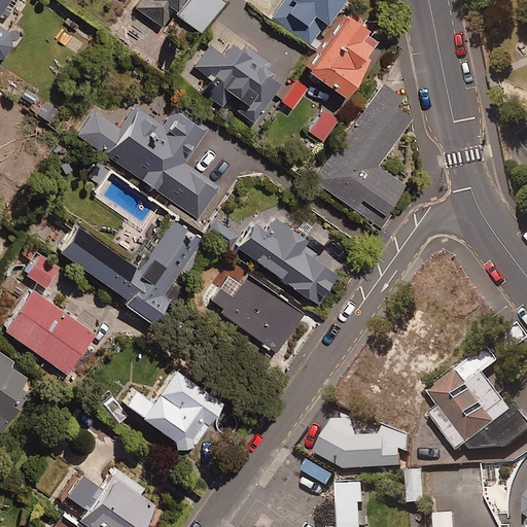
[(0,0),(0,53),(8,40),(7,29),(0,24),(0,8),(4,11),(11,0),(0,0)]
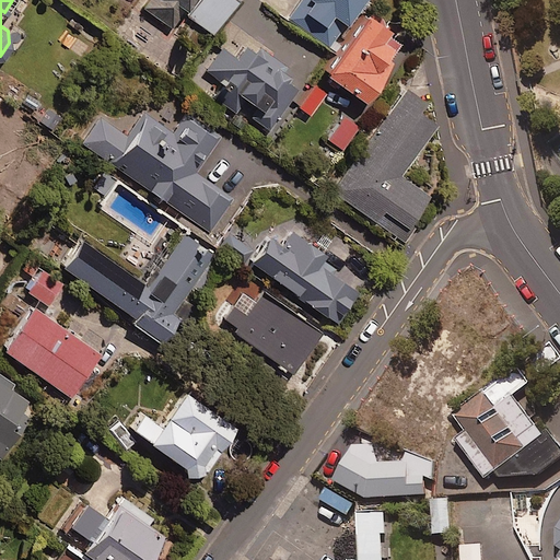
[(141,0),(140,3),(170,24),(179,9),(210,31),(231,0),(141,0)]
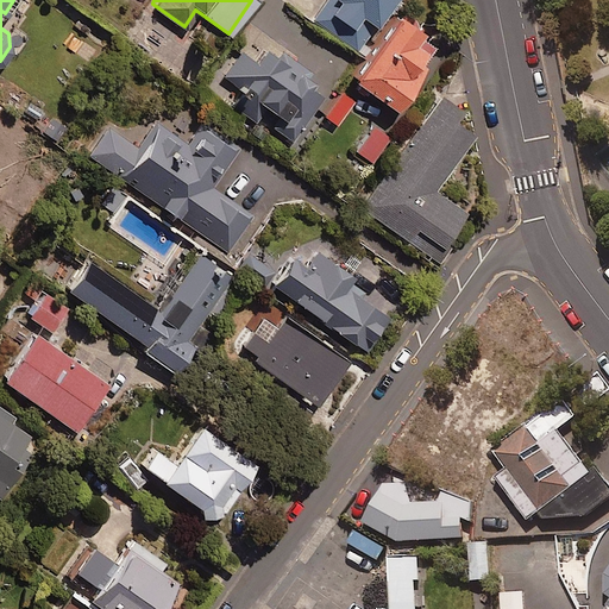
[(384,0),(321,0),(309,19),(352,49),(384,0)]
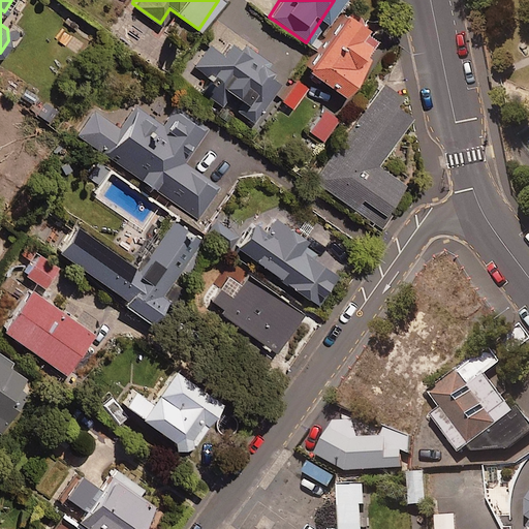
[(304,62),(340,88),(378,33),(370,28),(364,36),(355,31),(364,20),(343,5),(304,62)]
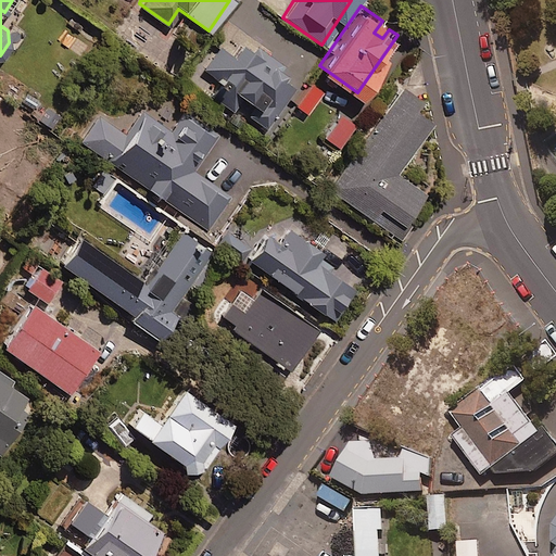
[(260,61),(263,55),(244,41),(234,57),(217,45),(202,66),(218,78),(209,92),(231,109),(242,93),(257,104),(265,95),(268,97),(258,110),(256,109),(250,117),(264,127),(293,85),(279,75),(282,70),(268,59),(264,64),(260,61)]
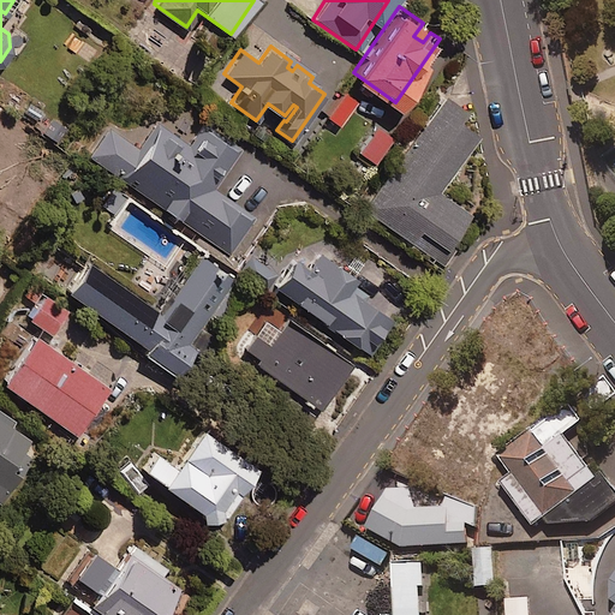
[(354,99),(342,90),(326,114),(338,123),(354,99)]
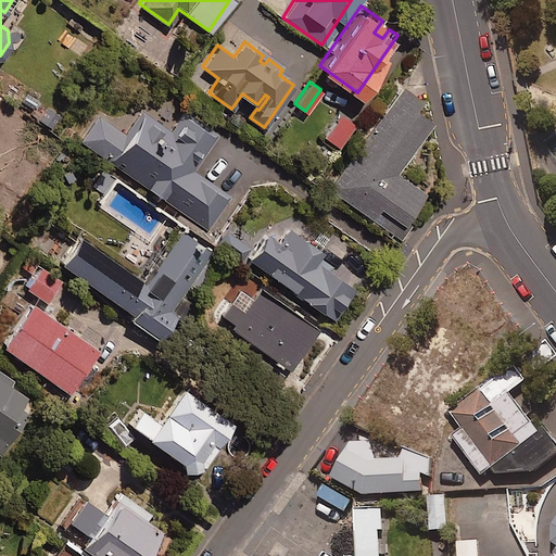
[(416,95),(401,84),(326,187),(397,238),(407,225),(400,219),(422,189),(394,168),(430,118),(409,103),(416,95)]
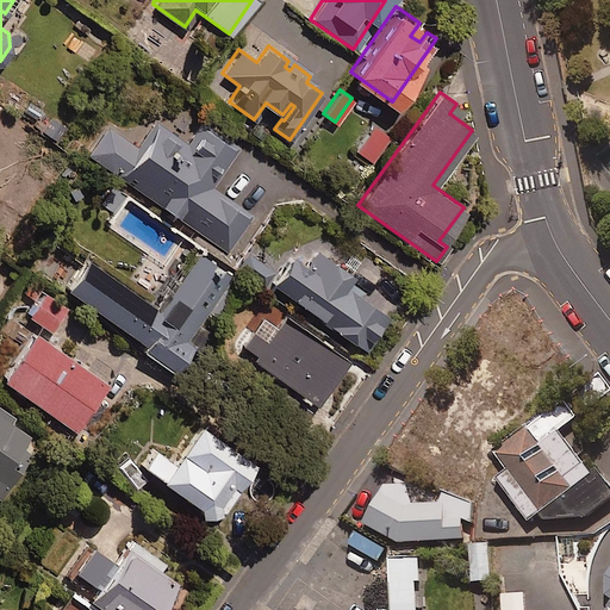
[(237,145),(198,118),(182,138),(156,119),(138,144),(107,122),(87,151),(225,249),(250,213),(210,185),(237,145)]
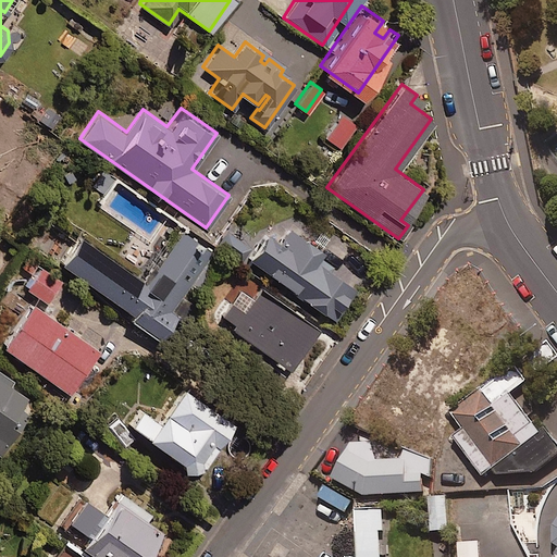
[(357,121),(339,111),(324,136),(341,147),(357,121)]
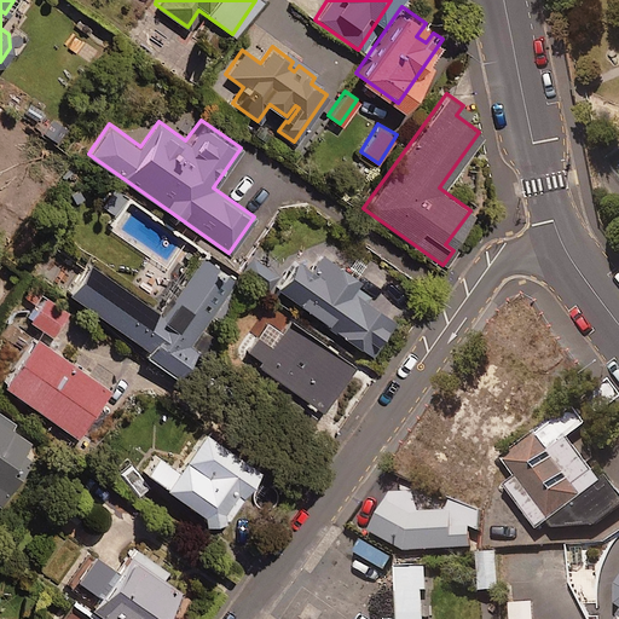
[(357,273),(319,248),(308,264),(293,253),(272,282),(369,352),(395,317),(348,285),(357,273)]
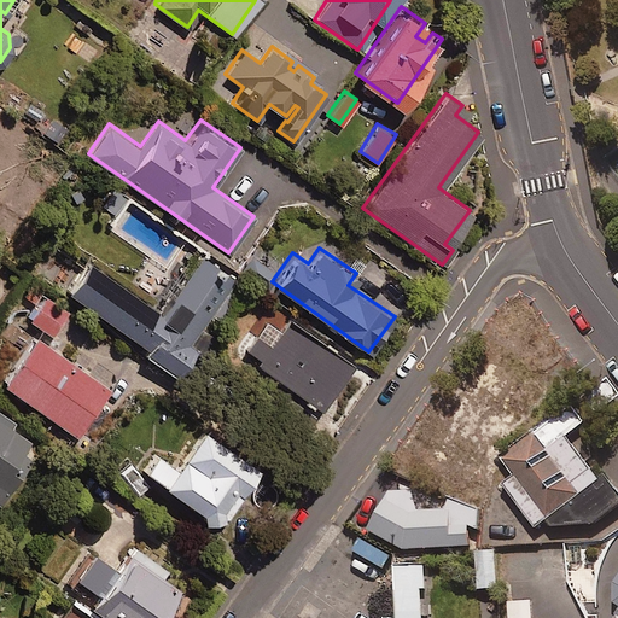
[(235,278),(198,251),(156,310),(85,260),(65,289),(146,347),(144,350),(175,372),(197,340),(193,338),(235,278)]
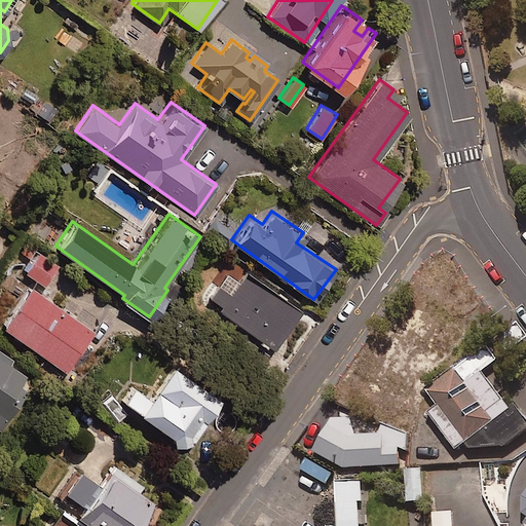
[(55,264),(25,241),(19,250),(31,259),(23,269),(42,284),(55,264)]
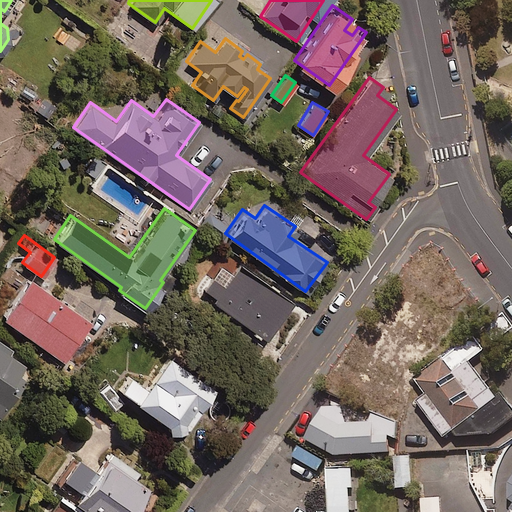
[(238,261),(222,285),(210,277),(202,288),(212,295),(210,298),(264,335),(290,297),(238,261)]
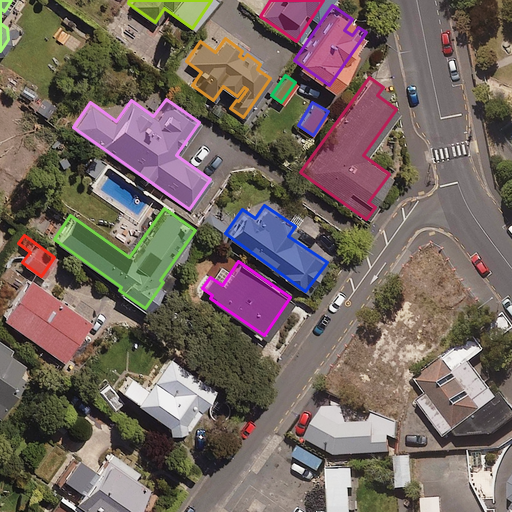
[(89,322),(27,278),(0,315),(62,359),(89,322)]
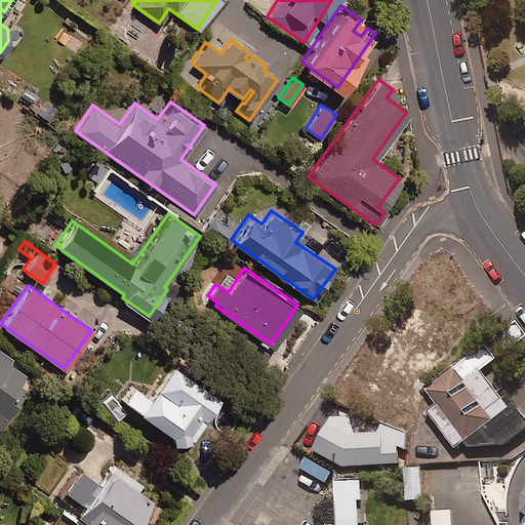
[(450,313),(432,300),(426,310),(412,301),(378,353),(379,354),(369,369),(374,372),(364,388),(379,398),(389,384),(404,395),(426,362),(429,364),(443,344),(434,337),(450,313)]
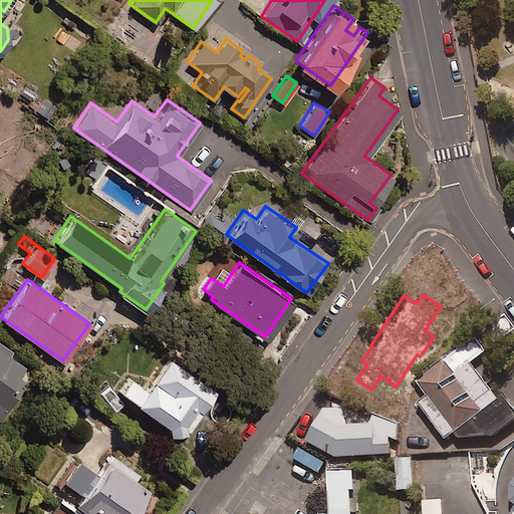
[(513,410),(502,394),(498,397),(471,360),(487,348),(476,334),(416,378),(427,394),(418,401),(445,438),(454,431),(459,437),(493,434),(513,418),(513,410)]
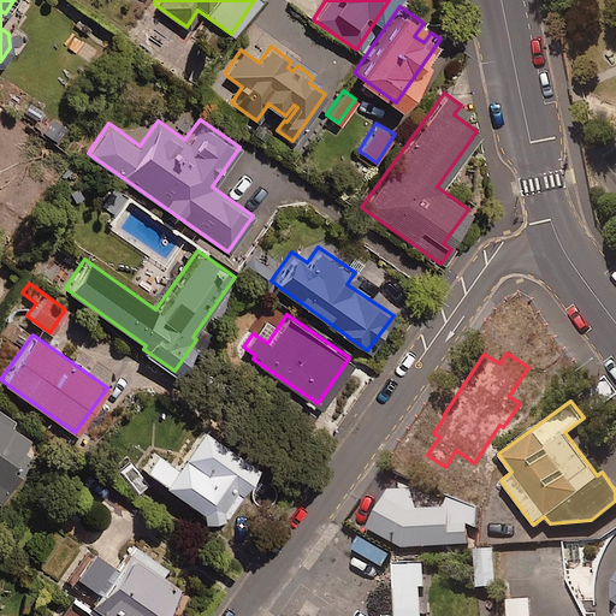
[(12,419),(0,409),(0,495),(28,456),(19,450),(29,437),(9,424),(12,419)]
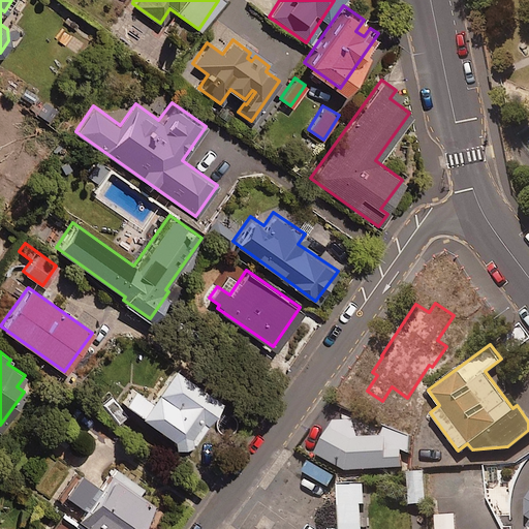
[(132,385),(122,399),(170,437),(170,443),(180,442),(180,437),(187,441),(220,400),(175,364),(148,398),(132,385)]
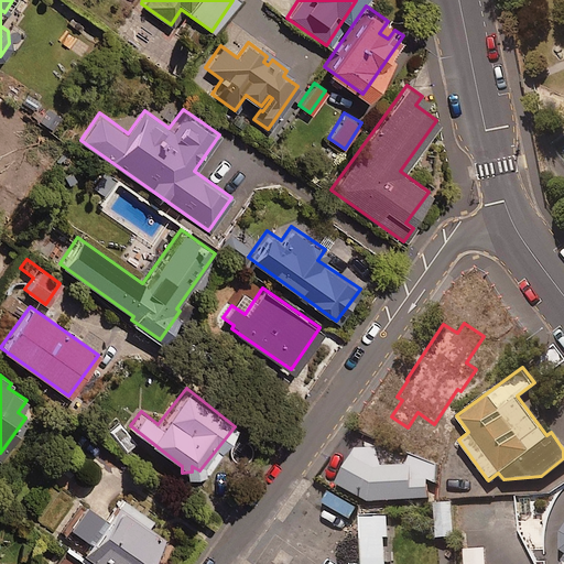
[(375,463),(353,452),(336,484),(368,500),(427,497),(426,480),(437,479),(436,459),(375,463)]
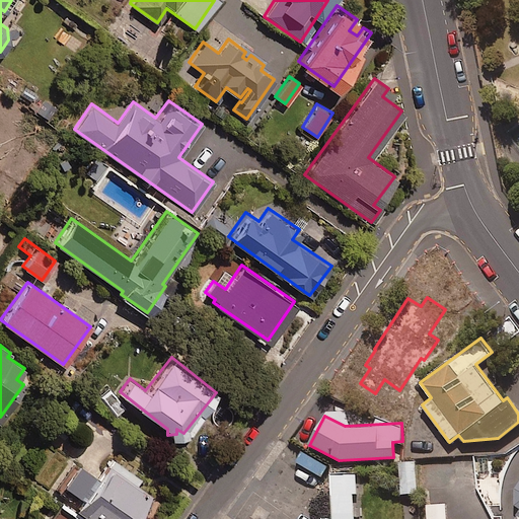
[(65,488),(82,500),(77,508),(93,518),(133,518),(151,494),(138,485),(143,477),(113,456),(98,476),(81,465),(65,488)]
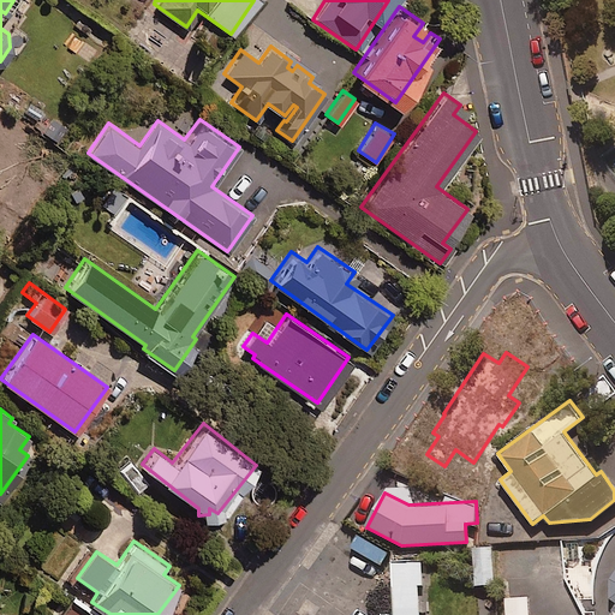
[(494,584),(494,545),(475,545),(475,584),(494,584)]
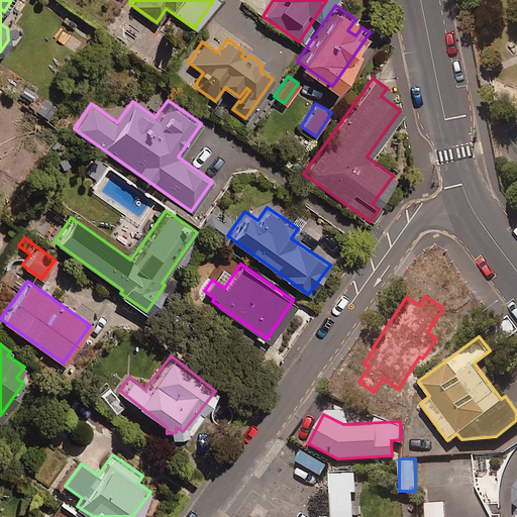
[(335,516),(352,516),(352,491),(357,491),(357,473),(334,473),(335,516)]
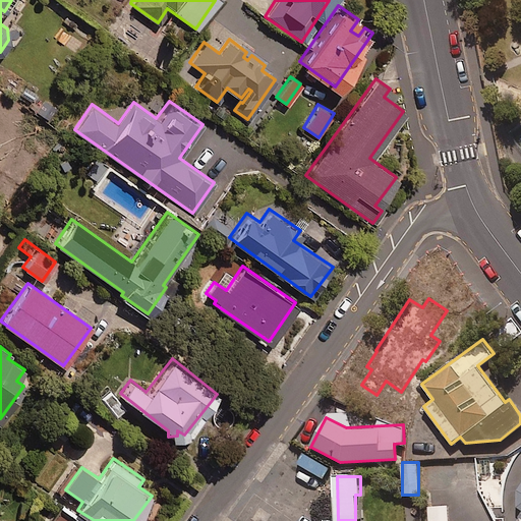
[(520,520),(520,486),(503,511),(504,520),(520,520)]
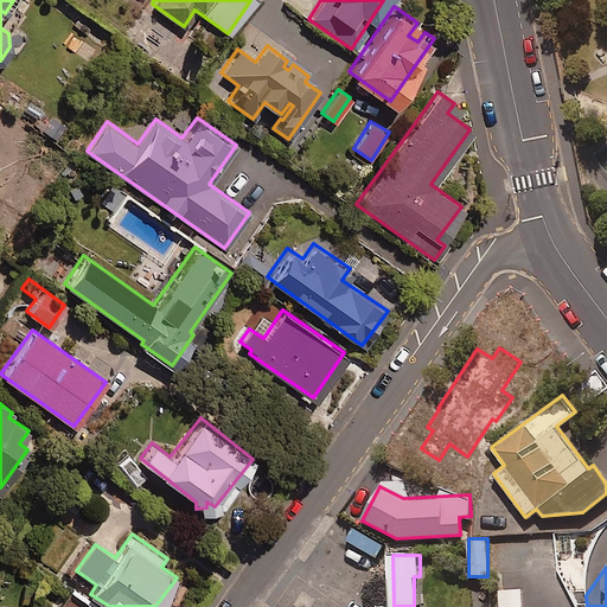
[(522,606),(522,588),(499,589),(500,606),(522,606)]
